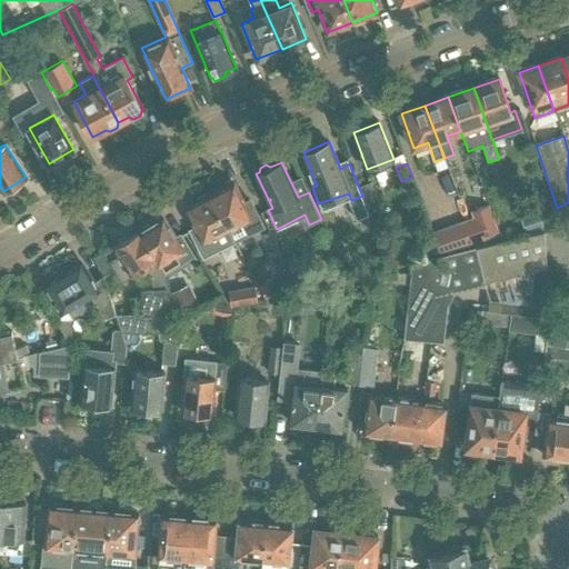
[(519,178),(511,181),(513,190),(521,188),(519,178)]
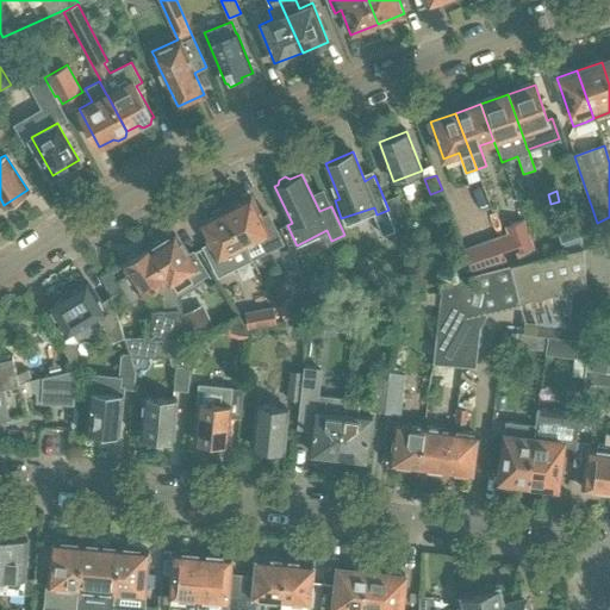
[(396,224),(408,219),(398,195),(386,200),(396,224)]
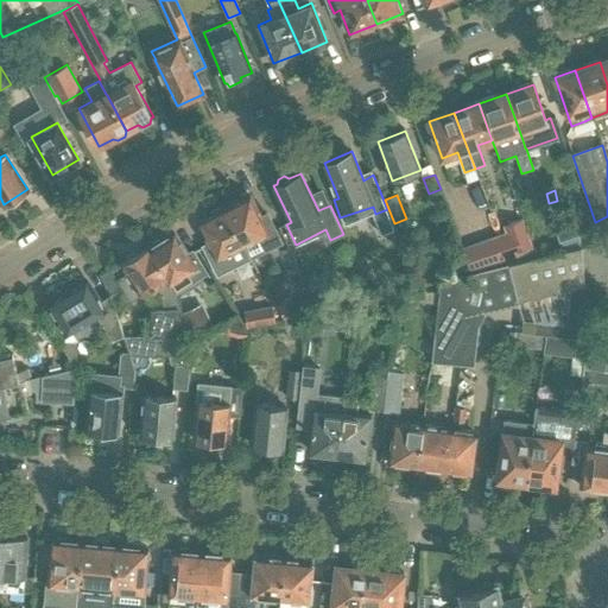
[(242,246),(244,245),(268,233),(249,196),(225,209),(242,246)]
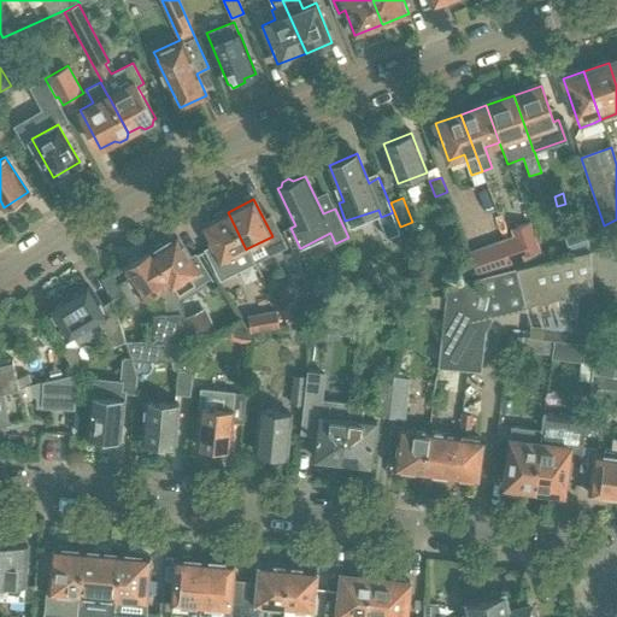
[(247,248),(246,250),(228,212),(203,224),(212,245),(204,248),(221,281),(254,263),(247,248)]
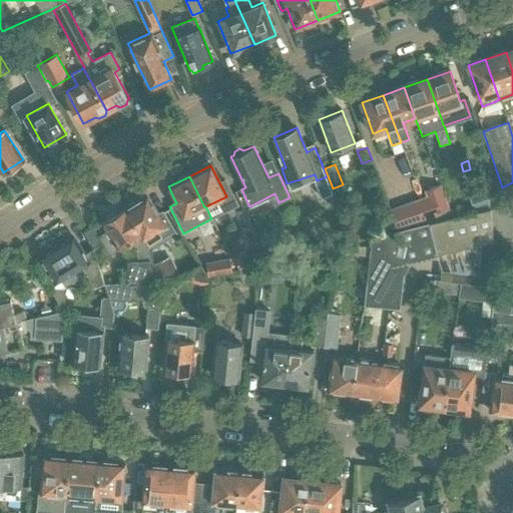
[(489,209),(490,208),(487,199),(500,195),(496,181),(484,184),(482,178),(467,183),(473,204),(476,212),(489,209)]
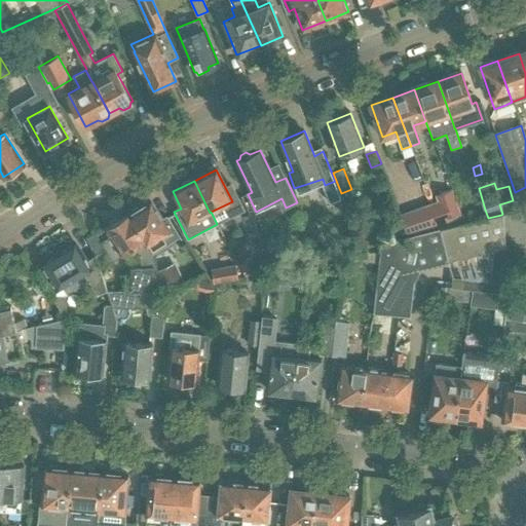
[(433,204),(425,208),(434,231),(448,228),(462,224),(450,191),(437,196),(439,202),(433,204)]
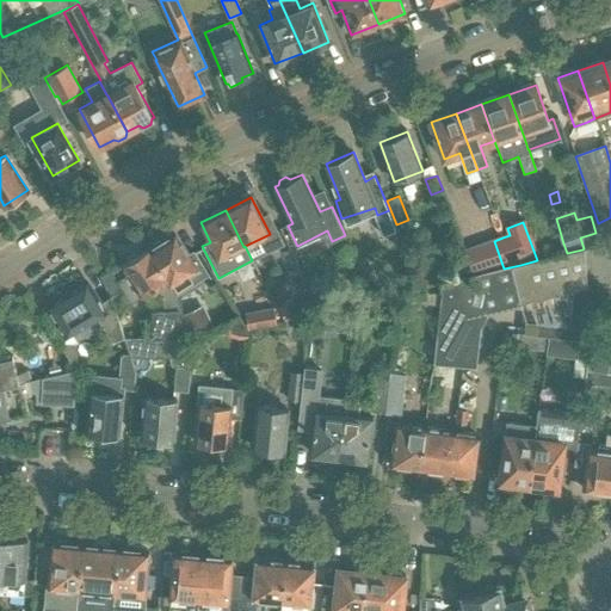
[(149,248),(148,248),(171,284),(176,292),(177,292),(205,275),(193,254),(189,257),(176,234),(150,250),(149,248)]
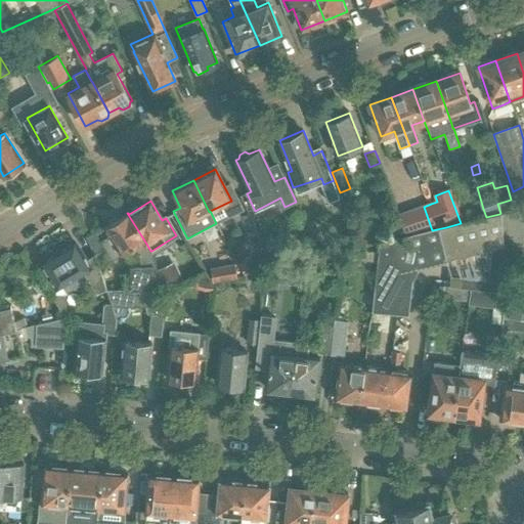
[(406,236),(432,230),(424,207),(399,216),(406,235),(406,236)]
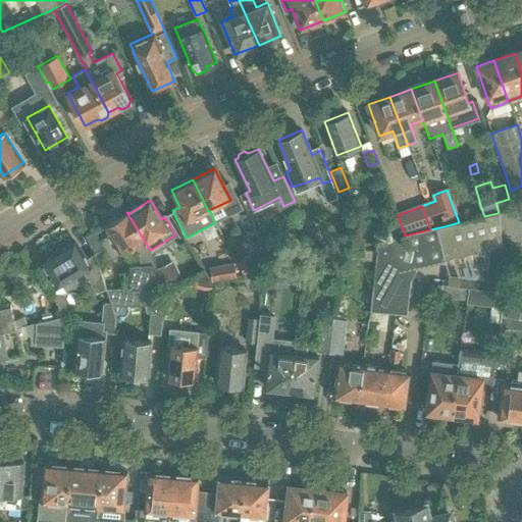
[(86,237),(95,253),(104,247),(111,258),(117,255),(134,245),(139,253),(141,265),(129,265),(129,288),(106,289),(111,302),(112,305),(161,305),(158,293),(154,269),(151,250),(150,250),(146,243),(126,212),(117,217),(115,217),(109,221),(108,223),(105,225),(111,233),(102,240),(100,241),(95,230),(86,237)]
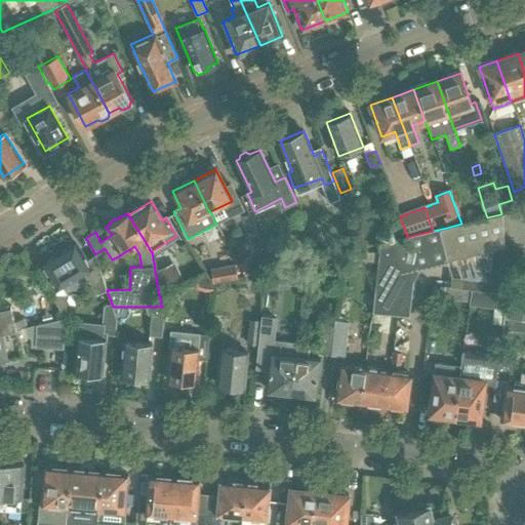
[(406,283),(412,284),(414,267),(467,254),(467,266),(453,264),(451,286),(471,289),(470,290),(506,295),(507,293),(506,276),(501,214),(501,213),(500,214),(487,217),(461,224),(447,228),(433,231),(407,237),(407,236),(380,242),(373,312),(397,314),(399,295),(406,289),(406,283)]
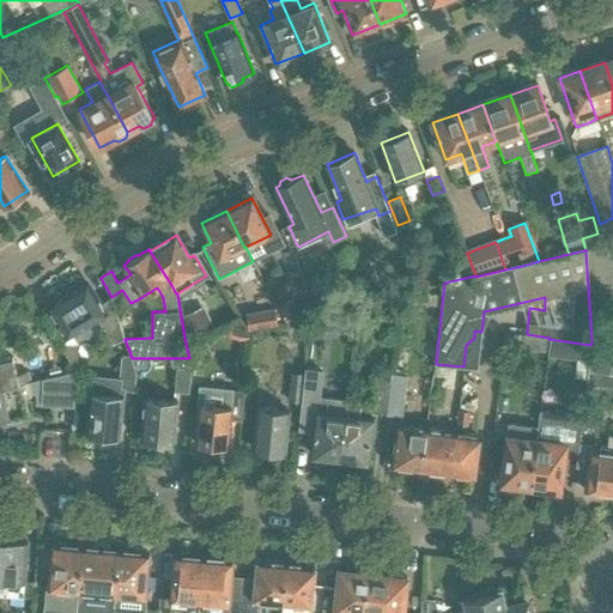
[(89,284),(50,307),(68,335),(97,319),(113,343),(125,339),(111,297),(99,303),(89,284)]
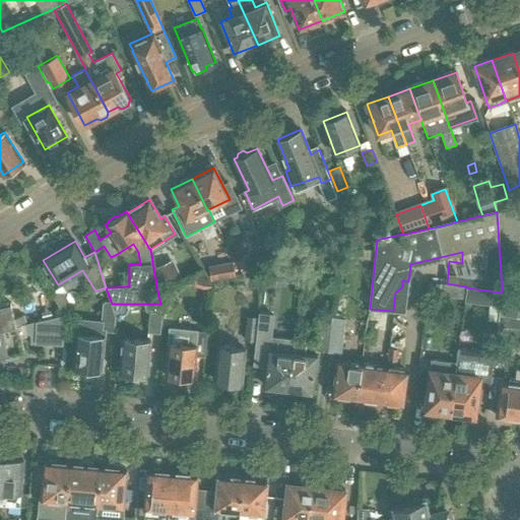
[(248,253),(237,260),(244,272),(256,265),(248,253)]
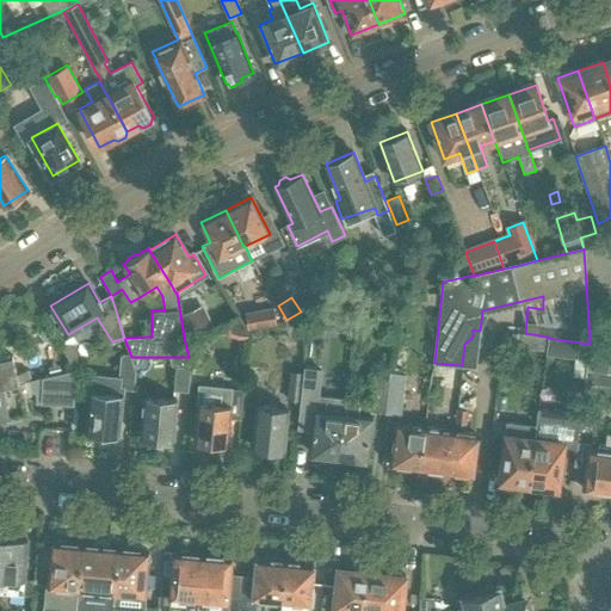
[(185,343),(216,331),(203,304),(180,315),(185,343)]
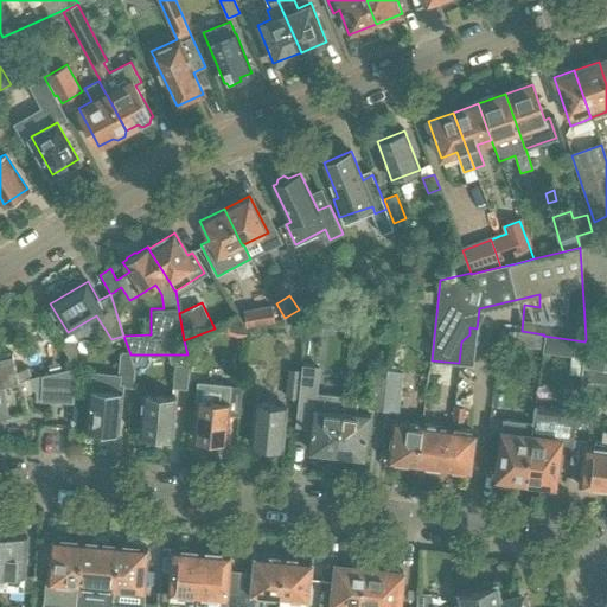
[(272,305),(243,310),(247,326),(275,321),(272,305)]
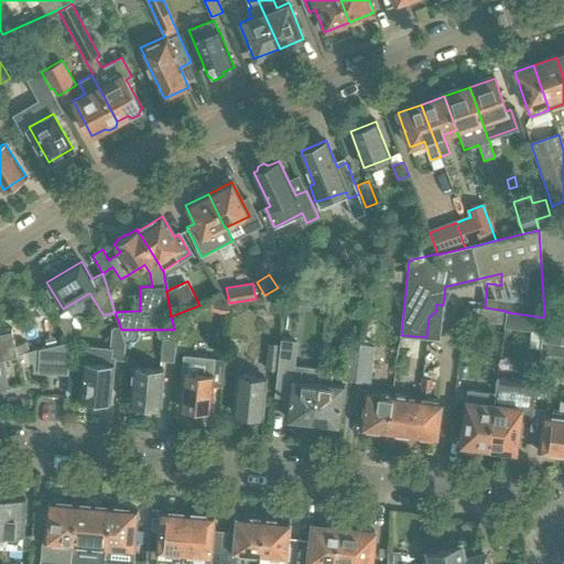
[(301,289),(288,292),(286,306),(299,307),(301,289)]
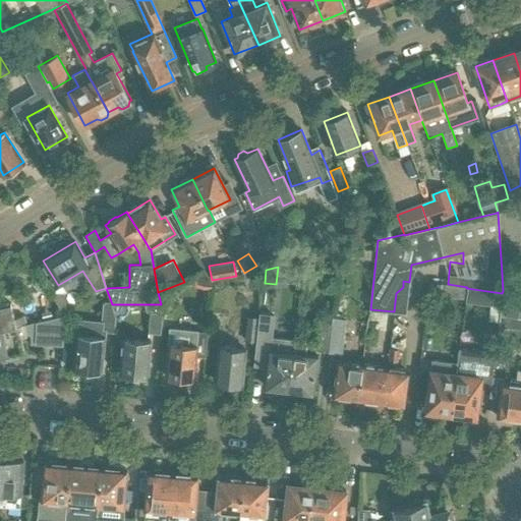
[(520,284),(502,274),(503,291),(520,299),(520,296),(520,284)]
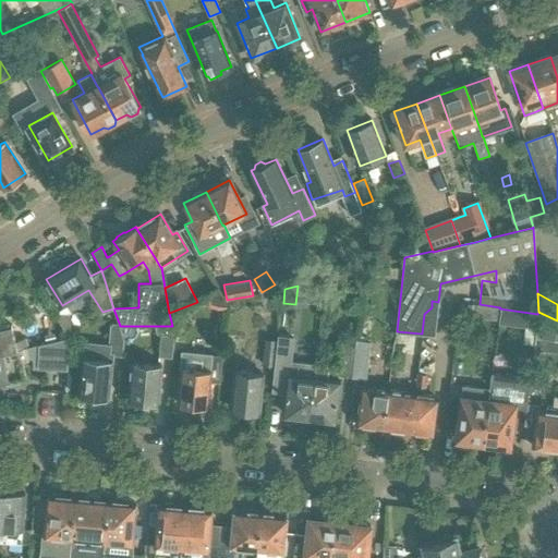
[(473,304),(471,317),(499,320),(499,315),(499,308),(477,306),(477,304),(473,304)]
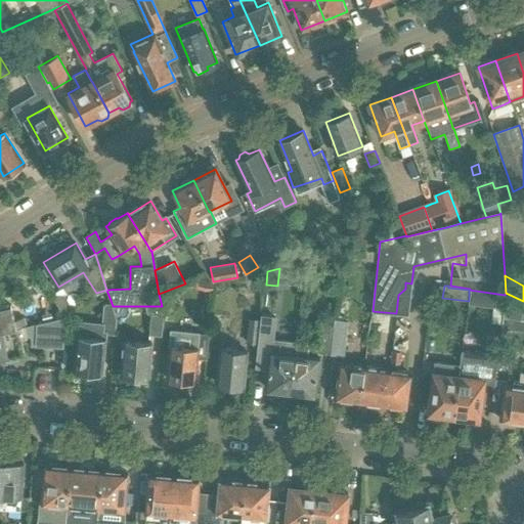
[(505,308),(505,300),(505,295),(469,290),(469,296),(469,301),(469,304),(505,308)]
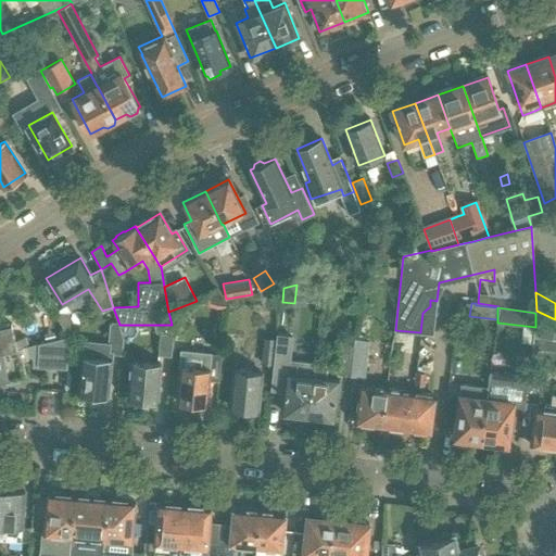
[(555,351),(555,319),(536,311),(535,313),(535,318),(535,327),(532,349),(555,351)]
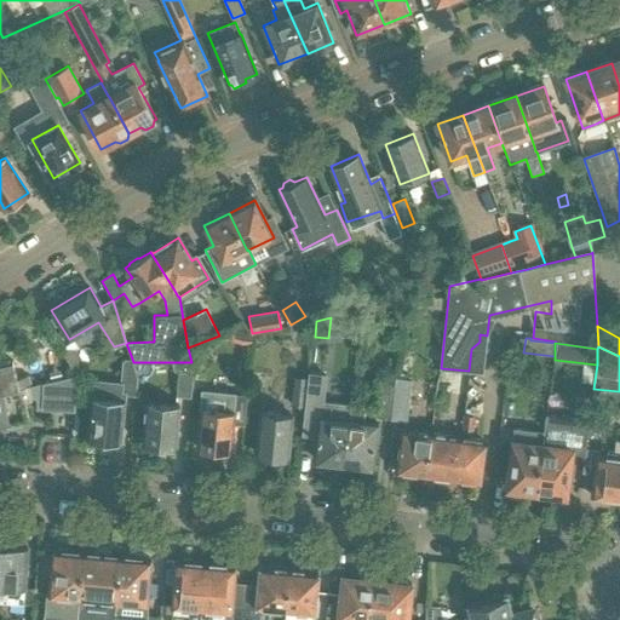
[(61,349),(68,361),(74,371),(86,365),(76,349),(61,349)]
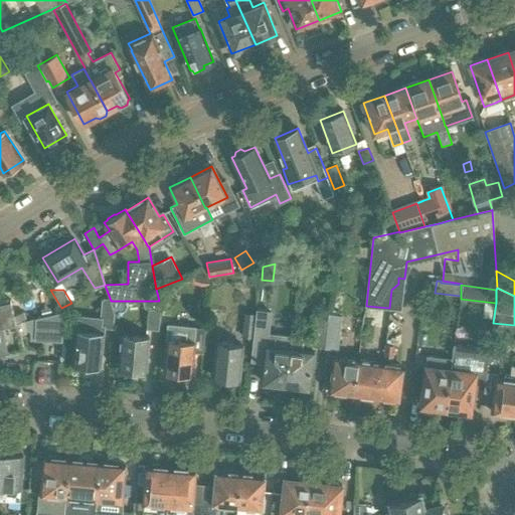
[(115,313),(111,301),(110,298),(103,297),(101,319),(80,317),(79,331),(76,331),(73,365),(77,365),(79,368),(86,369),(88,366),(100,367),(103,334),(101,333),(102,328),(114,329),(115,313)]
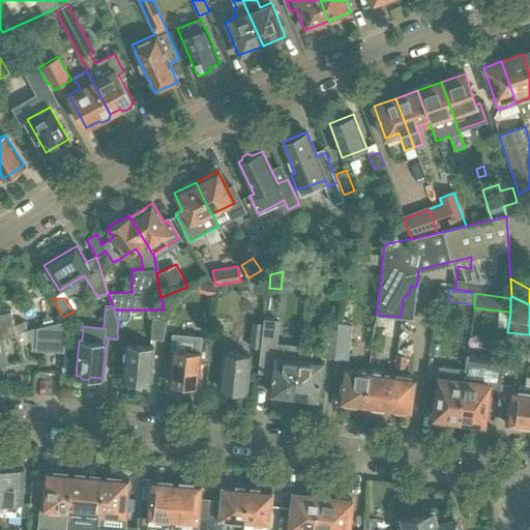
[(0,336),(3,336),(25,331),(27,331),(25,323),(16,325),(11,308),(0,312),(0,336)]
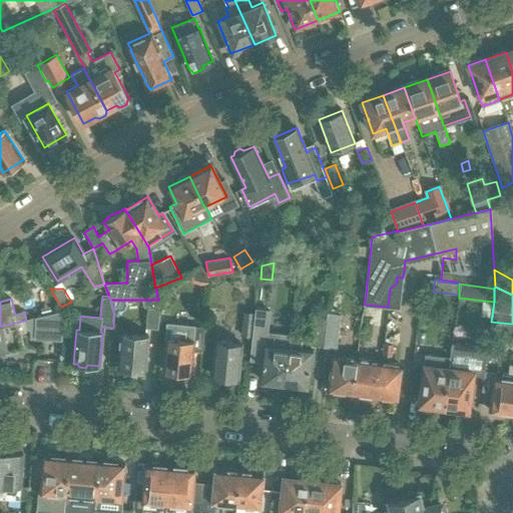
[(146,328),(158,329),(160,309),(148,308),(146,328)]
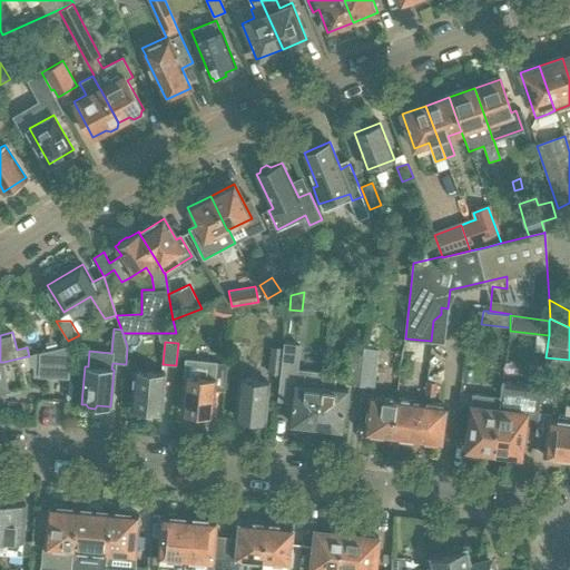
[(277,401),(293,402),(290,423),(292,423),(295,428),(301,429),(305,424),(316,425),(321,387),(323,372),(322,372),(323,371),(298,369),(301,344),(284,342),(277,401)]
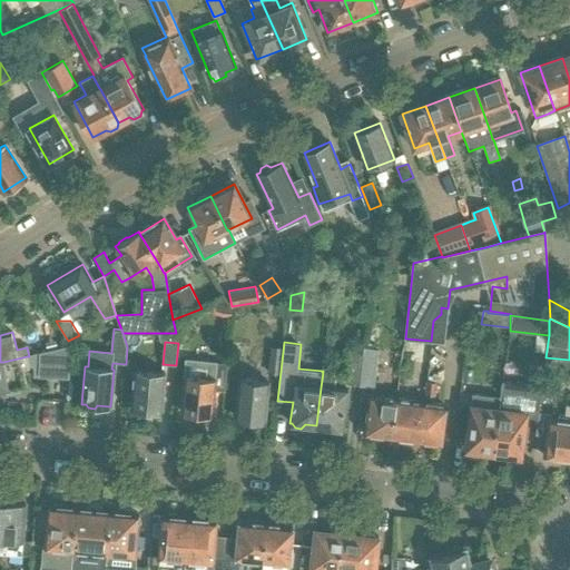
[(68,377),(68,345),(40,352),(39,376),(68,377)]
